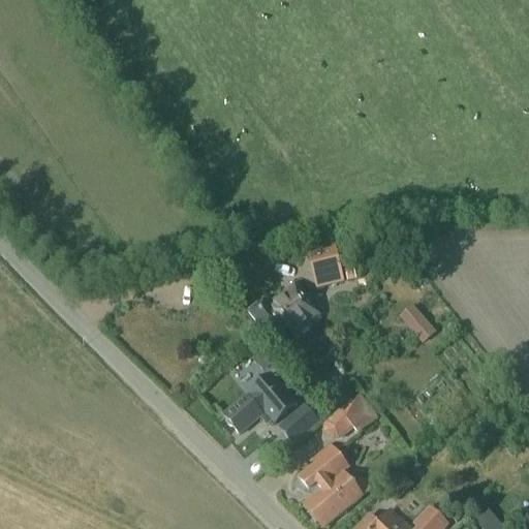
[(335,253),(309,260),(316,285),(342,279),(335,253)]
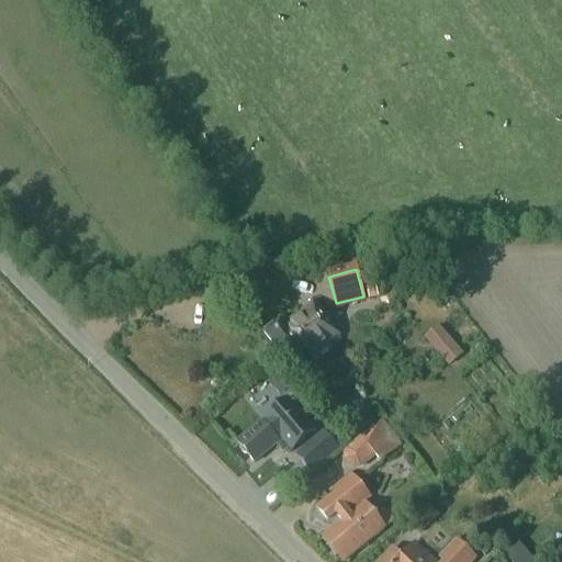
[(303,350),(316,367),(343,345),(330,332),(335,327),(314,303),(287,326),(280,319),(262,335),(287,364),(303,350)]
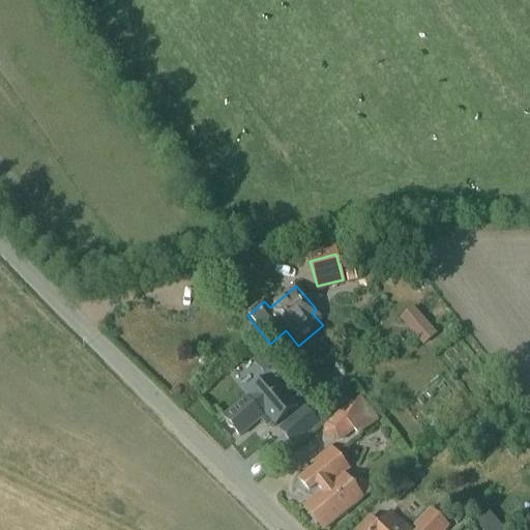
[(422,346),(435,336),(421,320),(409,330),(422,346)]
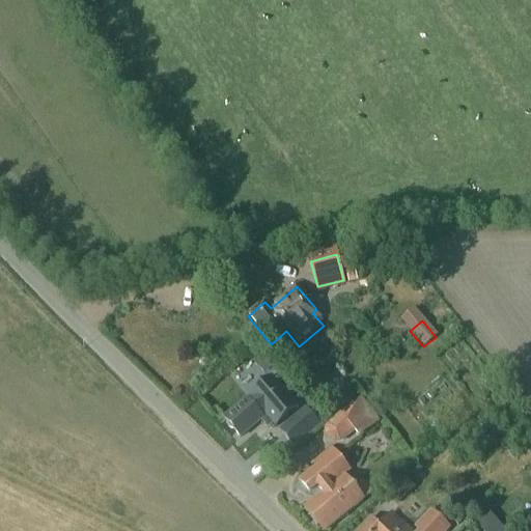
[(285,370),(304,393),(316,384),(297,361),(285,370)]
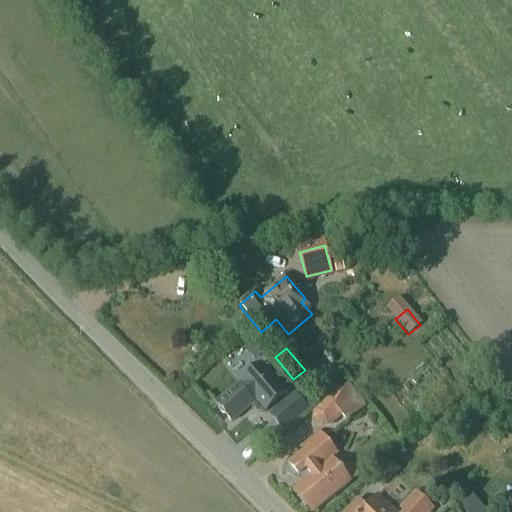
[(239,384),(217,402),(234,423),(254,406),(260,414),(265,411),(268,414),(290,396),(263,362),(241,380),(243,383),(240,385),(239,384)]
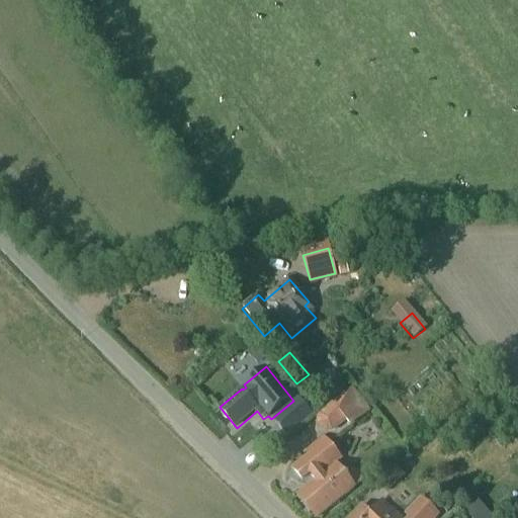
[(352,387),(318,414),(317,419),(318,426),(322,432),(326,434),(329,434),(331,432),(332,433),(347,422),(351,427),(371,412),(352,387)]
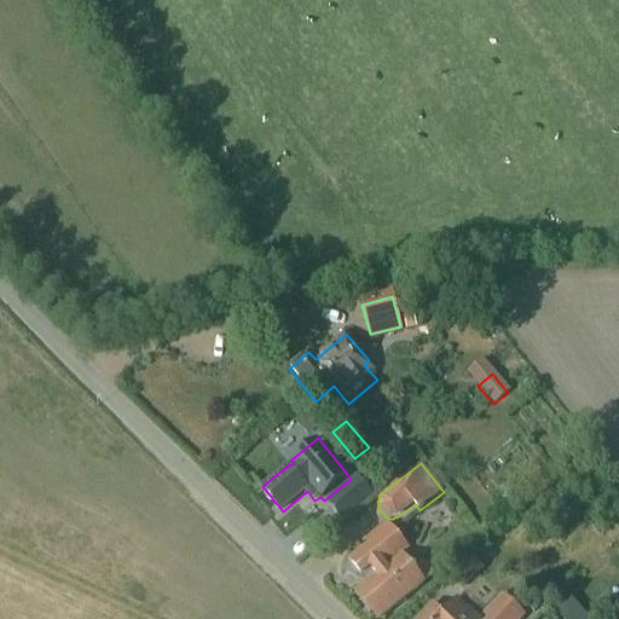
[(345,489),(348,492),(330,508),(342,521),(371,497),(356,478),(345,489)]
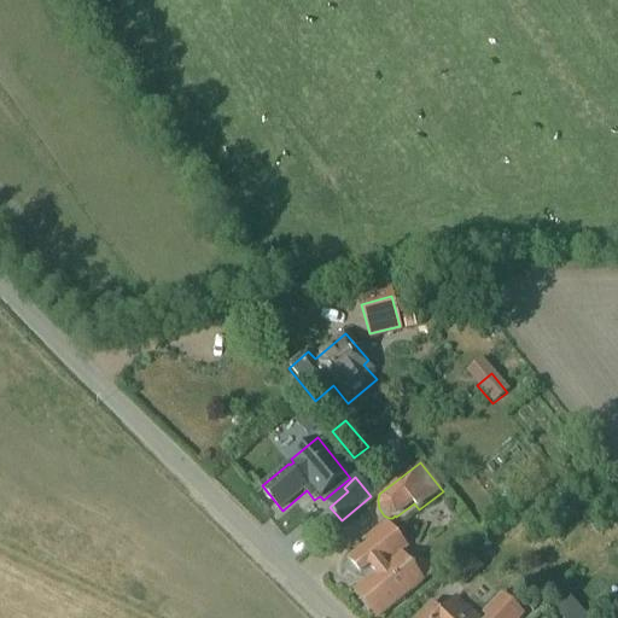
[(360,571),(362,575),(367,571),(372,577),(356,589),(375,616),(421,581),(432,572),(421,559),(412,567),(401,553),(409,547),(388,519),(371,532),(374,537),(349,557),(353,561),(348,567),(351,570),(356,571),(360,571)]
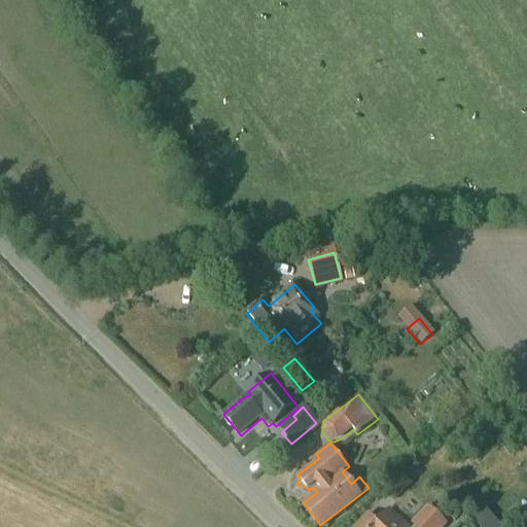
[(414,526),(409,526),(391,510),(378,522),(370,515),(356,526),(444,526),(448,524),(428,505),(411,524),(414,526)]
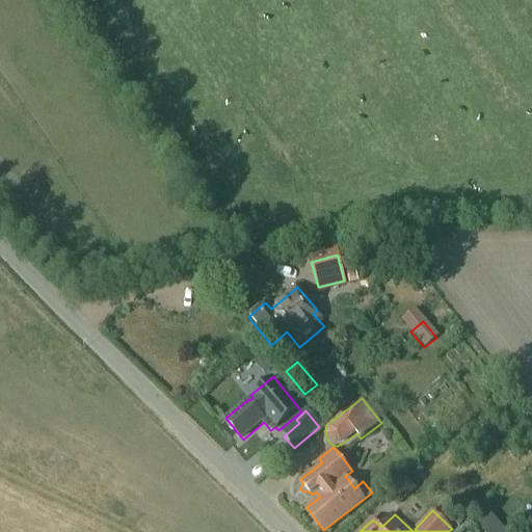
[(452,519),(457,525),(463,519),(458,512),(452,519)]
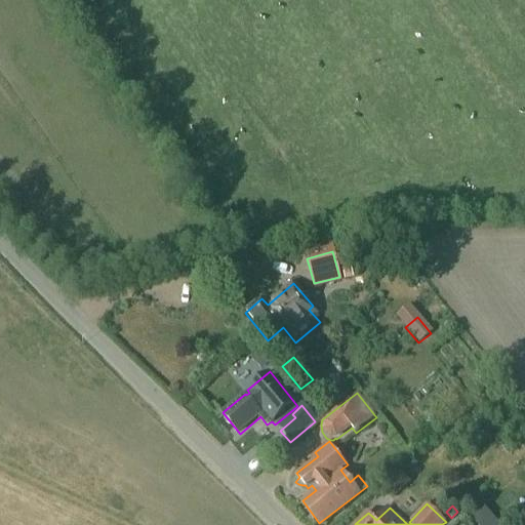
[(473,520),(477,524),(501,524),(486,508),(473,520)]
